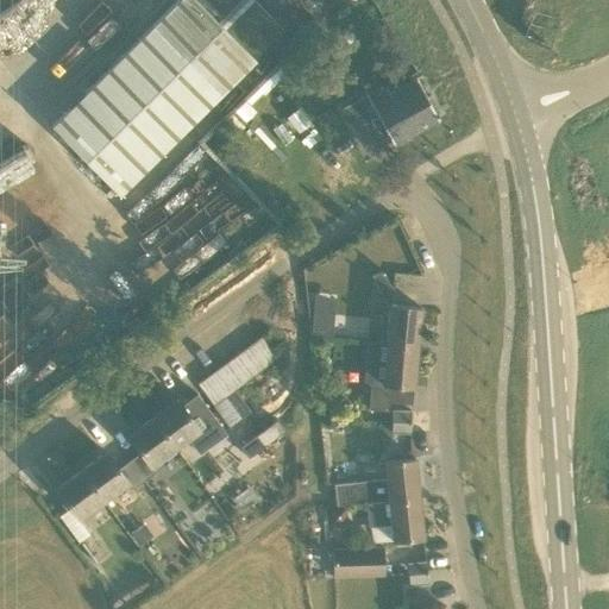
[(176,0),(51,126),(119,194),(284,30),(253,0),(176,0)]
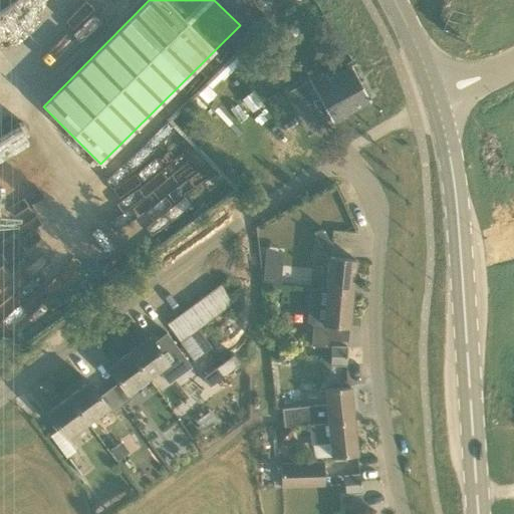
[(359,81),(351,66),(329,78),(325,70),(288,91),(297,107),(312,98),(324,121),(368,97),(367,96),(368,95),(367,93),(370,92),(363,80),(359,81)]
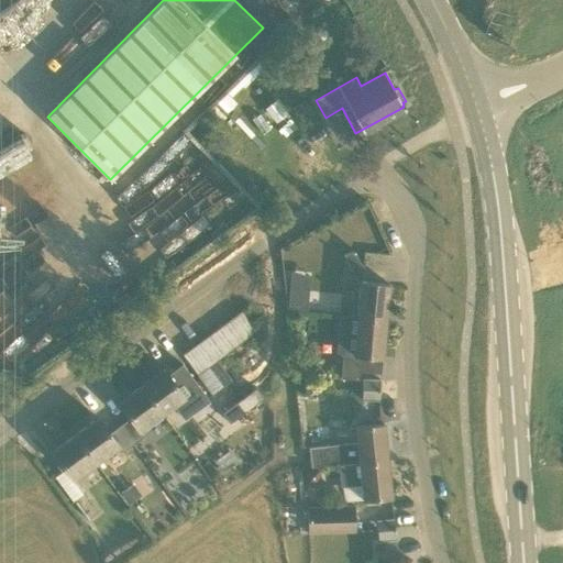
[(276,98),(265,107),(276,120),(287,112),(276,98)]
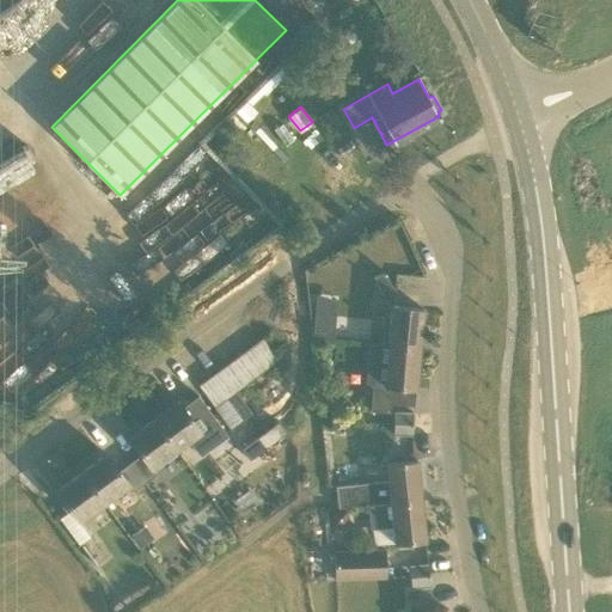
[(331,106),(319,115),(325,123),(337,115),(331,106)]
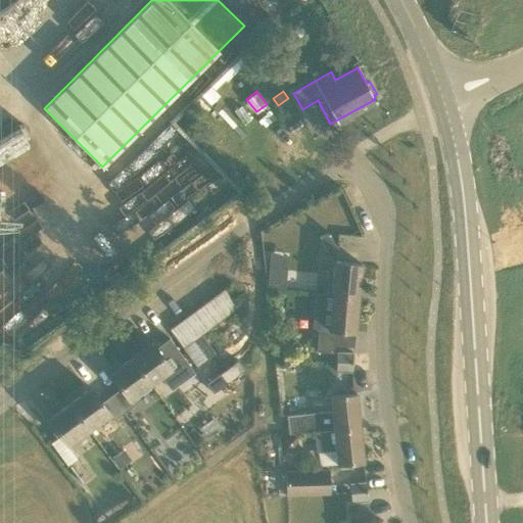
[(327,250),(335,246),(329,232),(320,236),(327,250)]
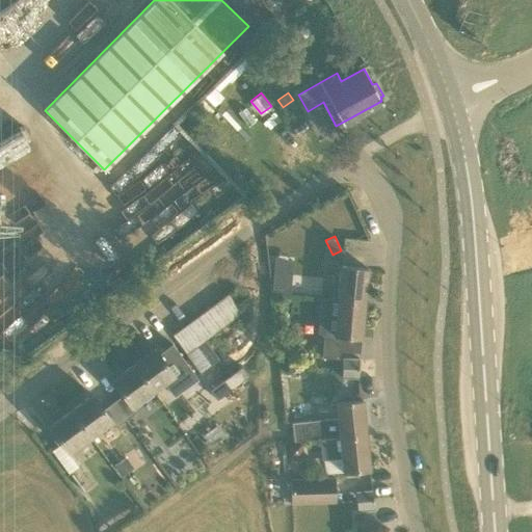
[(368,268),(340,266),(337,300),(365,302),(368,268)]
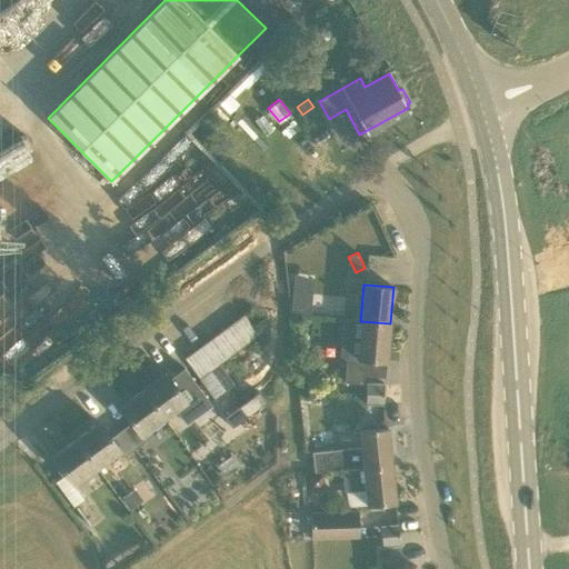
[(292,293),(291,311),(310,313),(311,295),(292,293)]
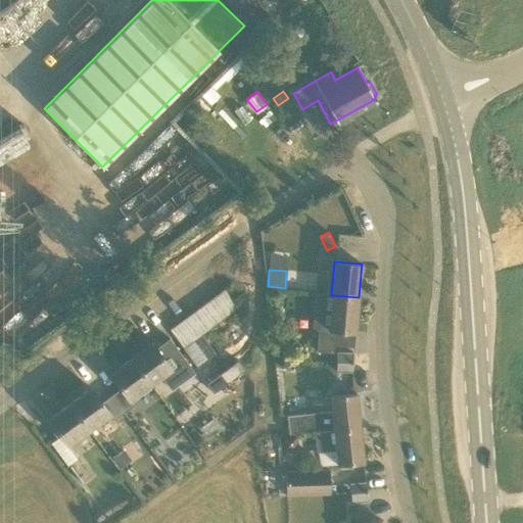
[(229,314),(238,306),(225,289),(216,295),(229,314)]
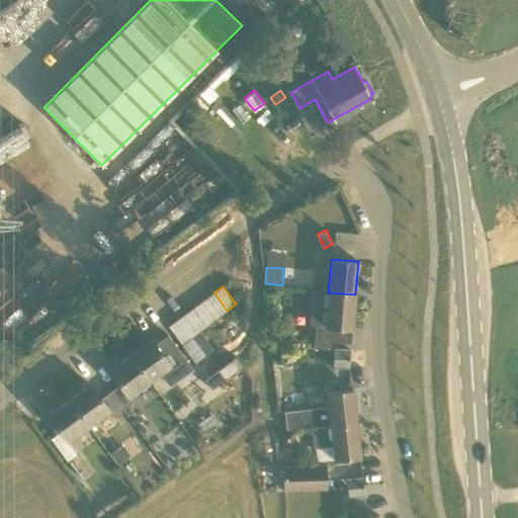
[(217,317),(222,314),(227,311),(213,292),(204,299),(217,317)]
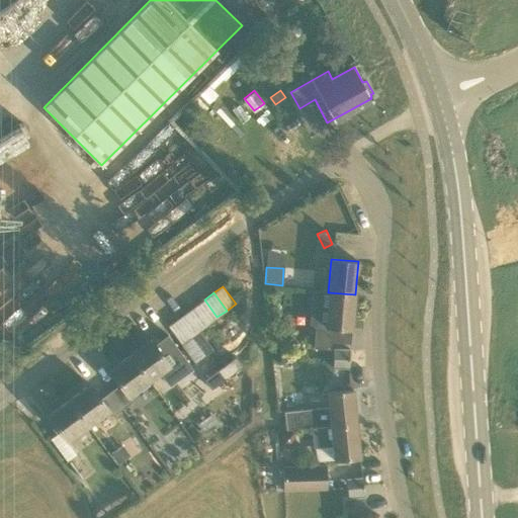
[(352,329),(355,294),(328,292),(325,325),(316,324),(314,347),(330,349),(332,327),(352,329)]
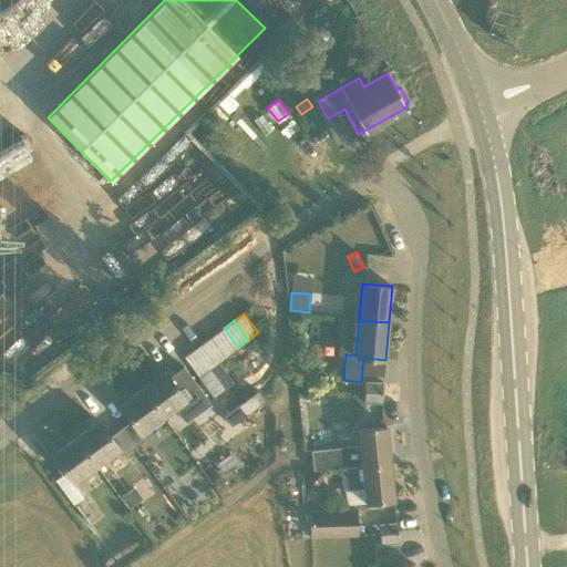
[(227,353),(237,347),(224,328),(214,336),(227,353)]
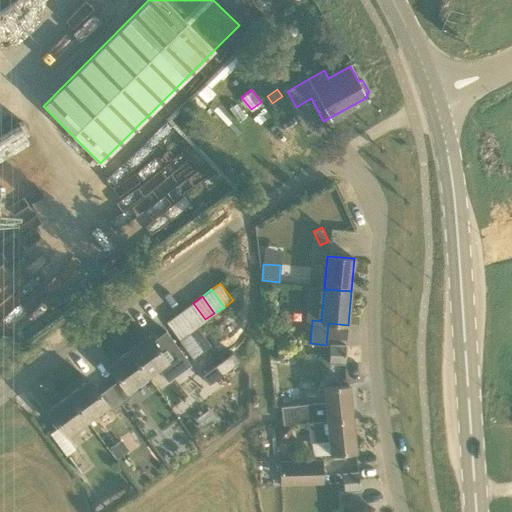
[(196,326),(205,319),(193,303),(184,309),(196,326)]
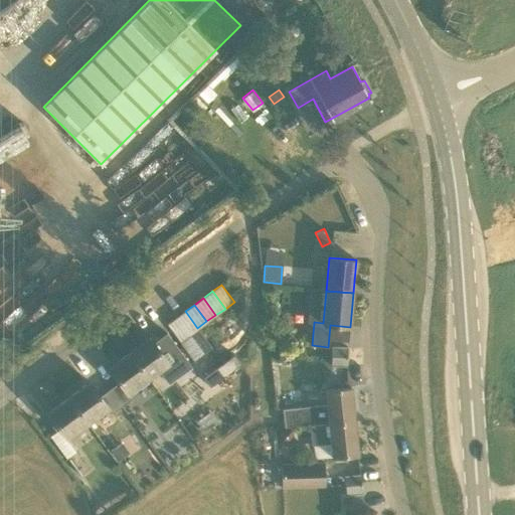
[(188,334),(197,328),(185,311),(176,318),(188,334)]
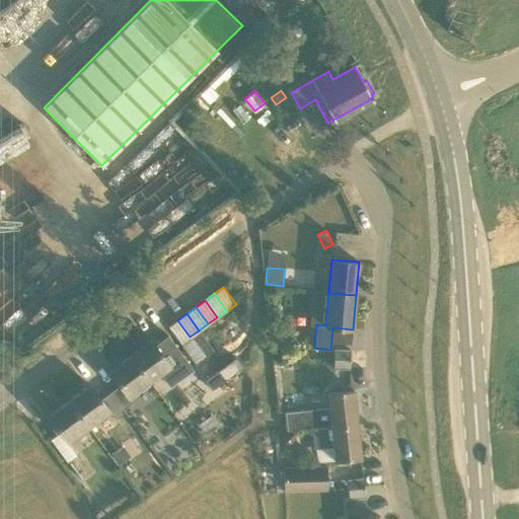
[(180,343),(190,337),(177,320),(168,326),(180,343)]
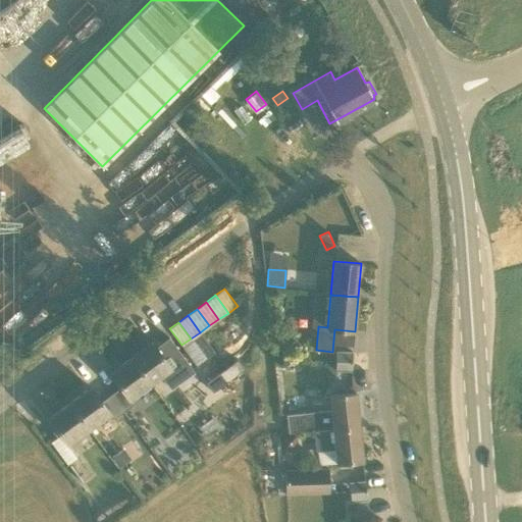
[(196,366),(215,352),(201,334),(183,348),(184,349),(196,366)]
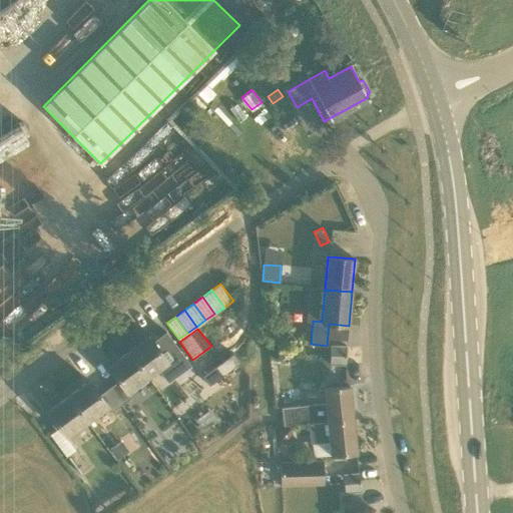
[(149,336),(128,351),(147,377),(158,369),(168,383),(177,376),(186,369),(190,366),(213,349),(211,346),(192,360),(180,343),(176,346),(165,331),(152,341),(149,336)]
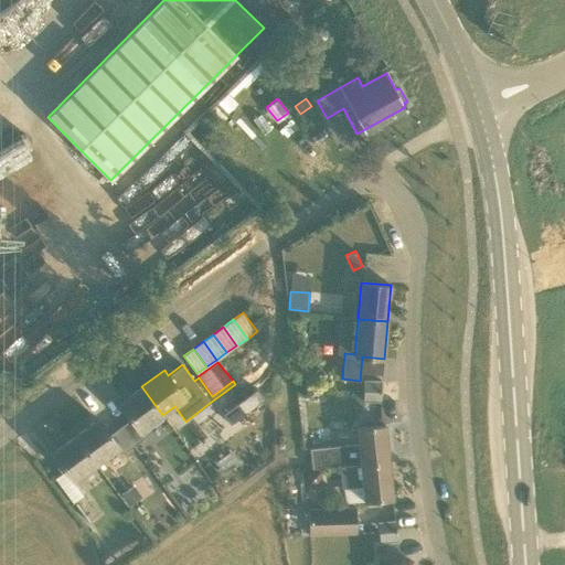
[(381,391),(381,381),(364,381),(363,391),(381,391)]
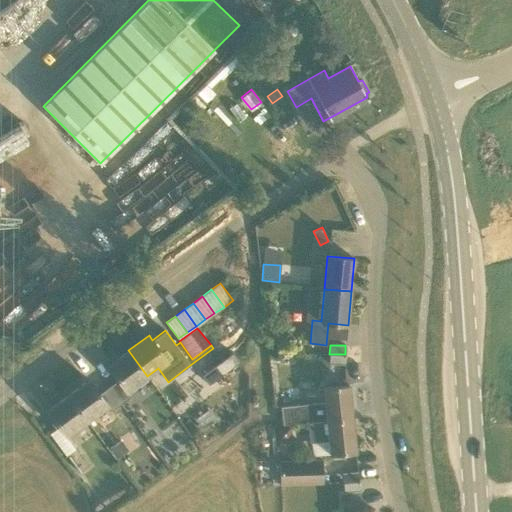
[(121,404),(131,396),(127,391),(147,376),(128,350),(107,366),(118,380),(109,387),(121,404)]
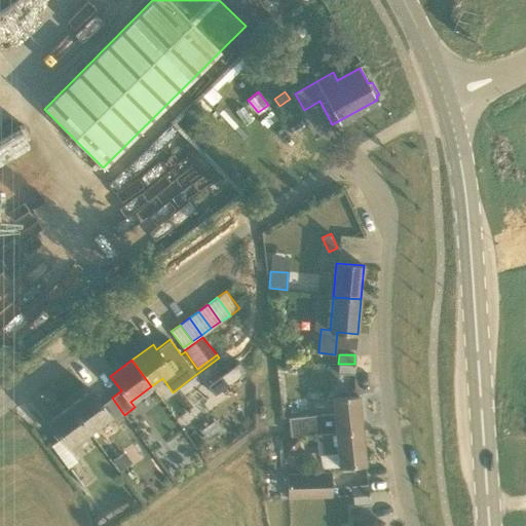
[(227,385),(246,372),(238,362),(221,375),(227,385)]
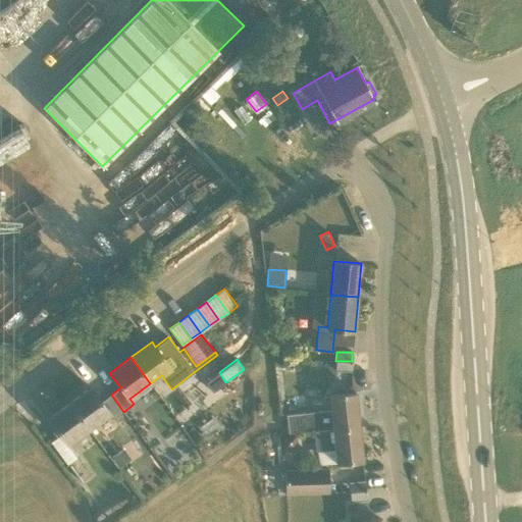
[(352,371),(352,370),(352,361),(335,361),(335,370),(352,371)]
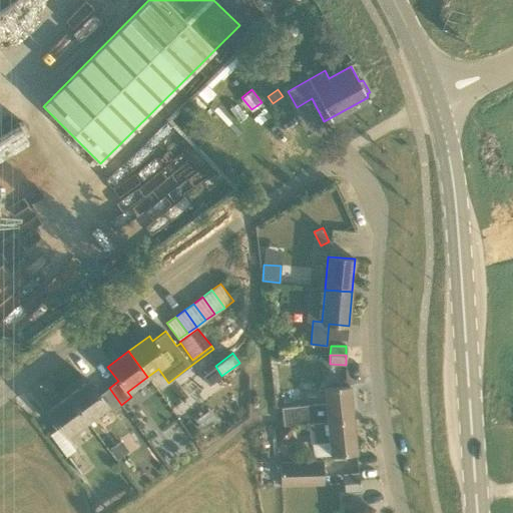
[(208,385),(221,376),(215,366),(201,376),(208,385)]
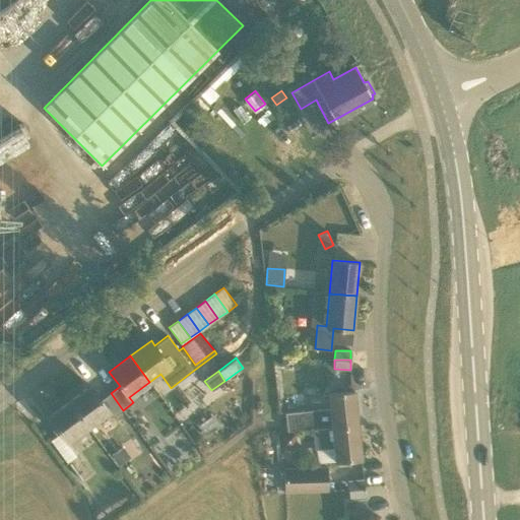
[(101,400),(90,385),(68,401),(87,428),(109,411),(113,417),(123,410),(111,393),(101,400)]
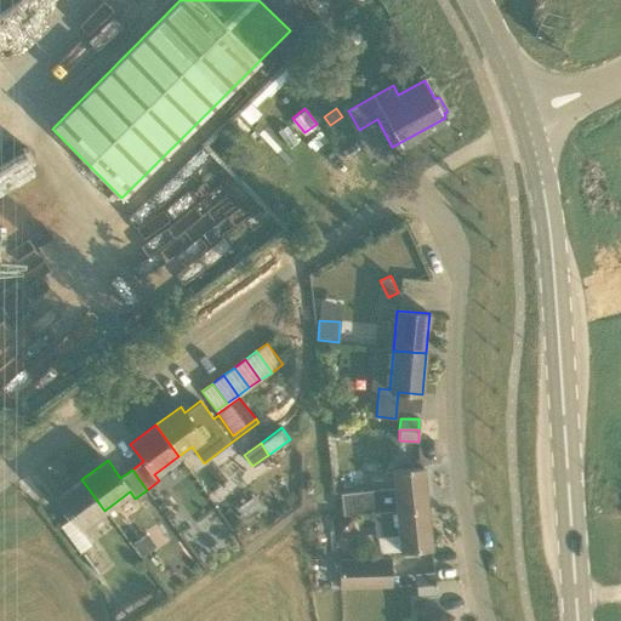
[(419,505),(427,503),(423,467),(392,469),(393,488),(341,494),(343,516),(372,512),(414,508),(414,512),(420,511),(419,505)]
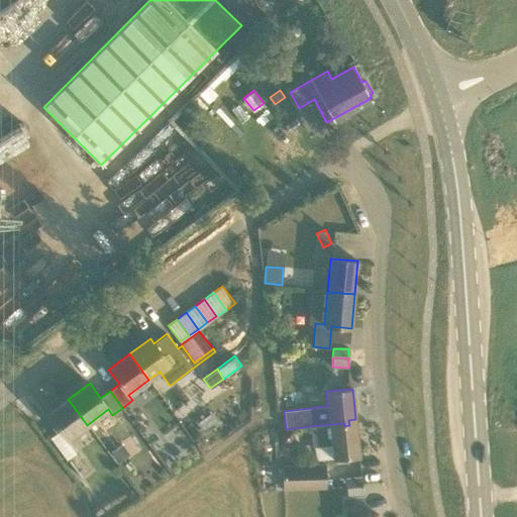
[(67,440),(87,425),(68,399),(47,414),(67,440)]
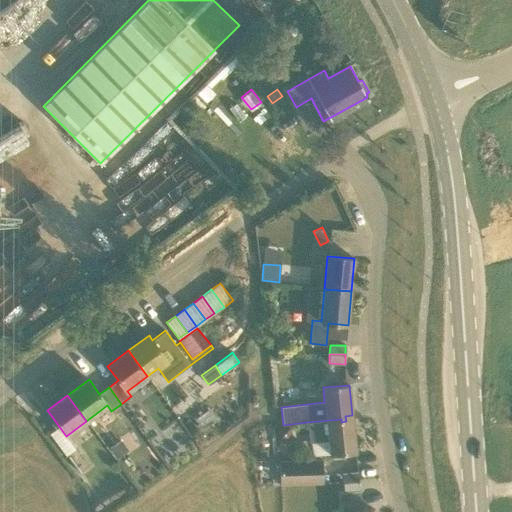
[(341,419),(307,422),(309,442),(328,440),(329,454),(356,451),(352,415),(345,416),(346,421),(341,422),(341,419)]
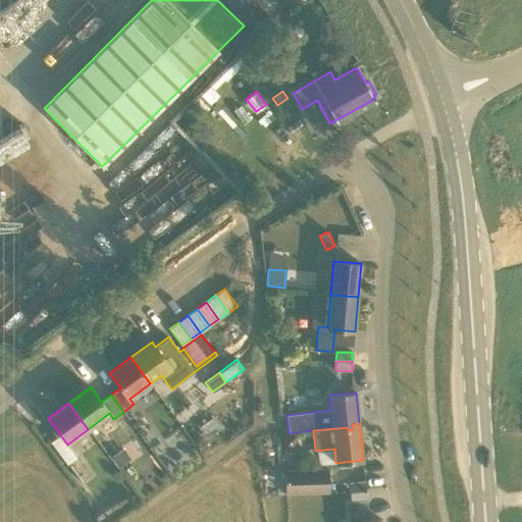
[(122,449),(111,457),(118,468),(129,460),(122,449)]
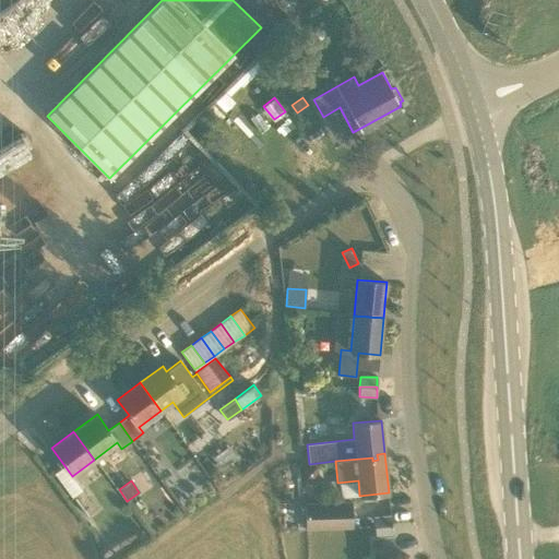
[(86,515),(97,508),(84,489),(73,497),(86,515)]
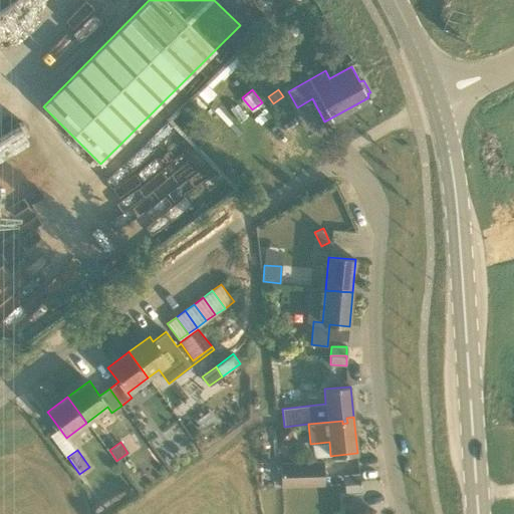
[(324,486),(323,462),(280,463),(280,487),(324,486)]
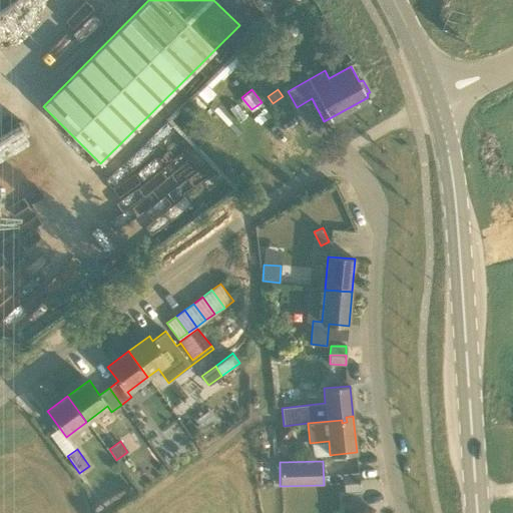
[(344,483),(360,482),(359,473),(343,474),(344,483)]
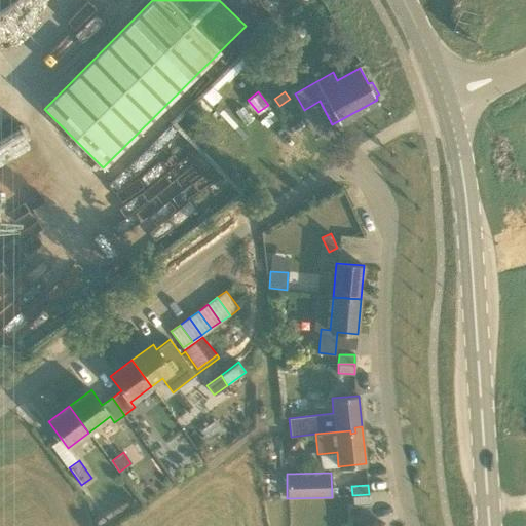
[(353,504),(370,503),(369,494),(352,495),(353,504)]
